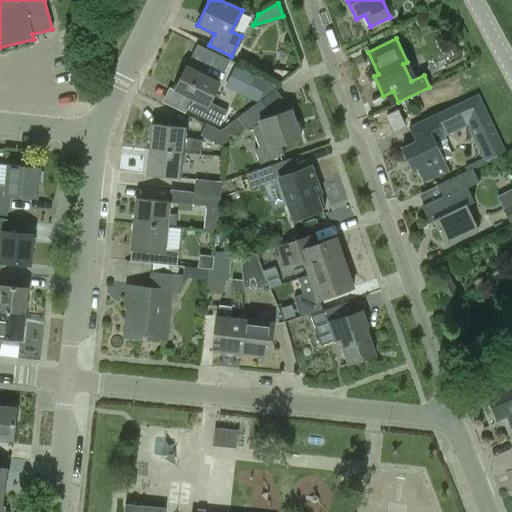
[(220,126),(228,110),(210,102),(220,83),(186,66),(174,90),(187,97),(182,108),(220,126)]
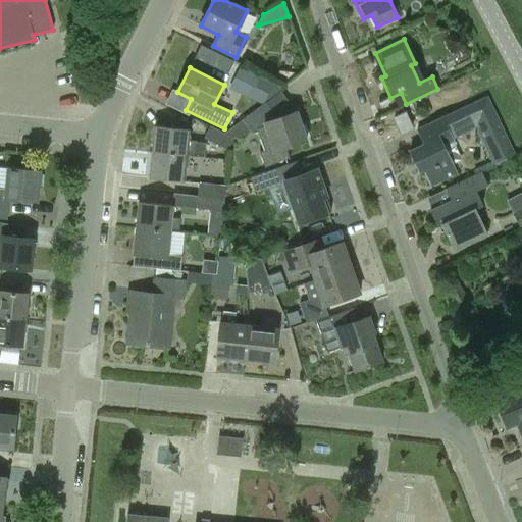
[(249,97),(263,104),(272,85),(257,77),(249,97)]
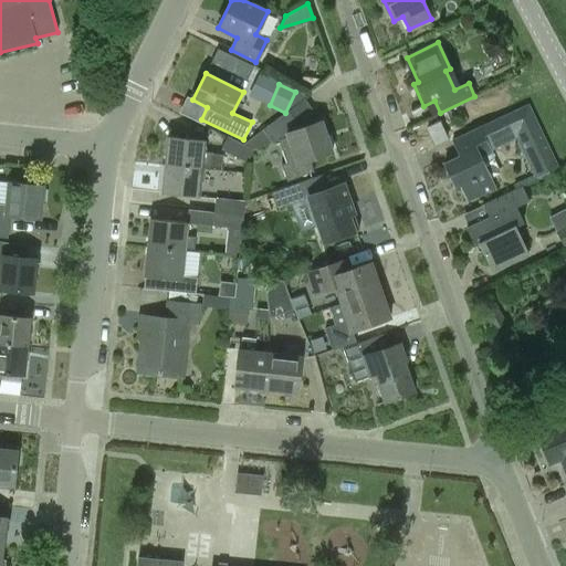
[(558,168),(528,104),(452,140),(460,156),(443,164),(449,176),(454,174),(468,202),(495,189),(484,164),(493,159),(494,156),(493,153),(492,154),(489,146),(513,134),(535,179),(558,168)]
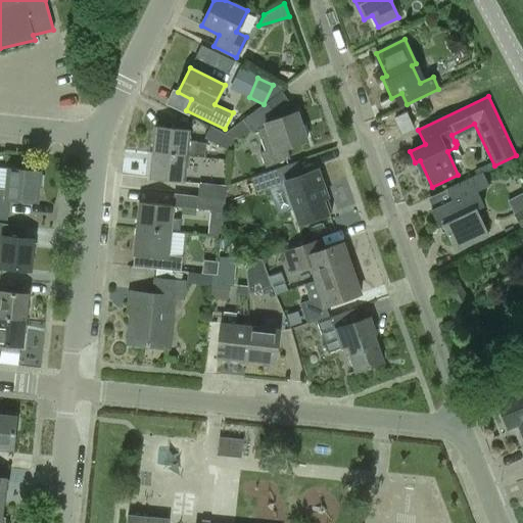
[(224,134),(234,139),(235,138),(251,132),(257,130),(266,153),(260,155),(265,169),(290,159),(286,148),(306,141),(297,112),(277,120),(266,104),(243,122),(242,121),(224,134)]
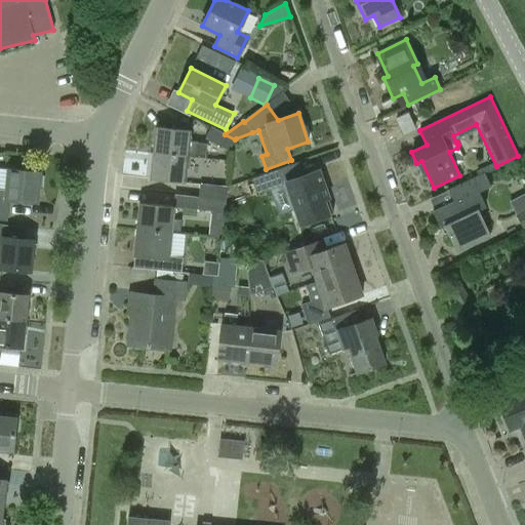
[(403,134),(415,129),(407,113),(396,119),(403,134)]
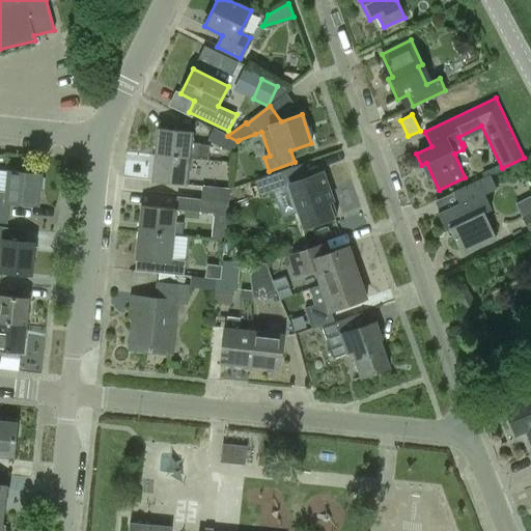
[(155,155),(190,159),(208,161),(210,145),(191,143),(193,132),(158,129),(155,155)]
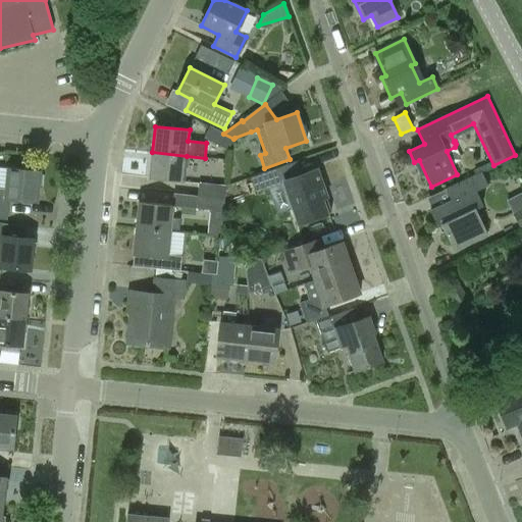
[(235,139),(233,139),(223,134),(209,126),(203,138),(228,150),(235,139)]
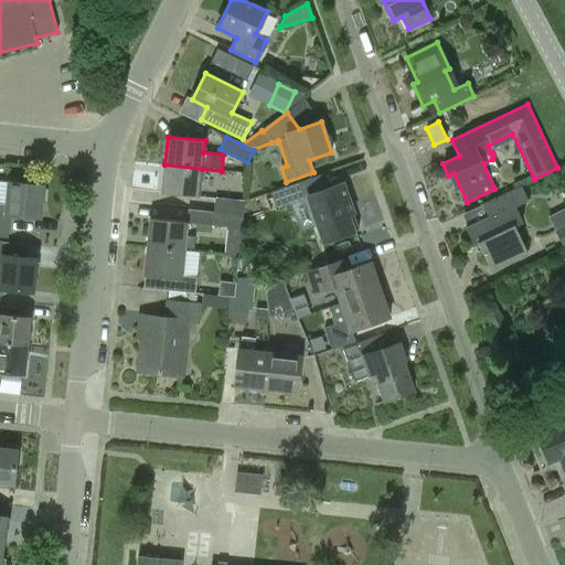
[(199,196),(202,169),(164,164),(161,193),(199,196)]
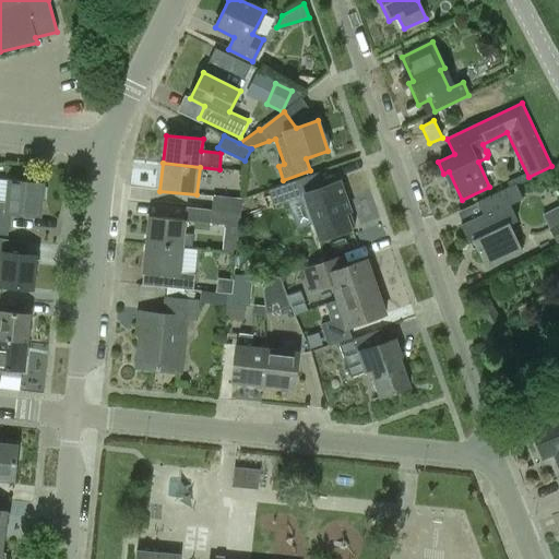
[(356,227),(340,181),(323,187),(318,173),(269,190),(274,205),(304,194),(320,240),(356,227)]
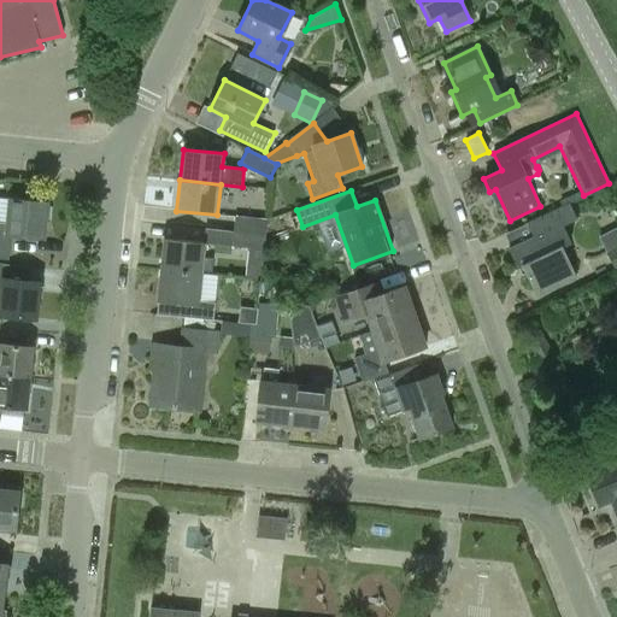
[(9,199),(6,224),(0,223),(0,250),(10,251),(12,235),(45,239),(48,204),(9,199)]
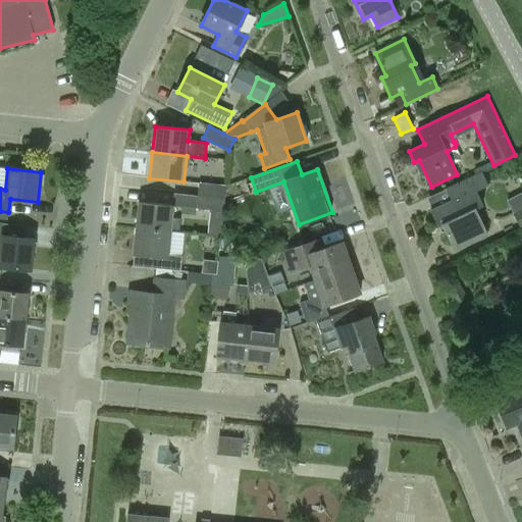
[(487,236),(475,209),(482,205),(476,191),(487,186),(481,172),(447,189),(452,200),(430,210),(437,225),(441,224),(454,252),(487,236)]
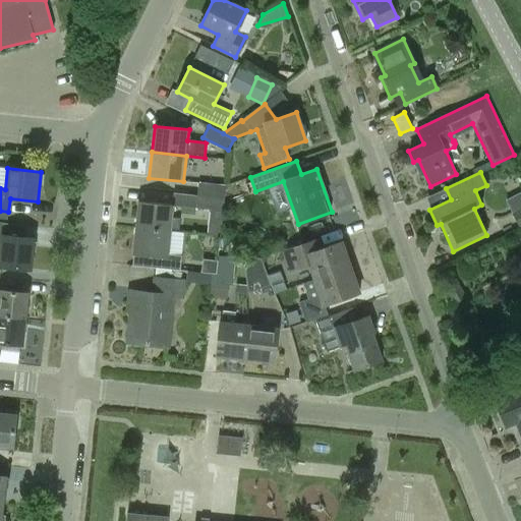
[(198,183),(197,195),(224,198),(225,185),(198,183)]
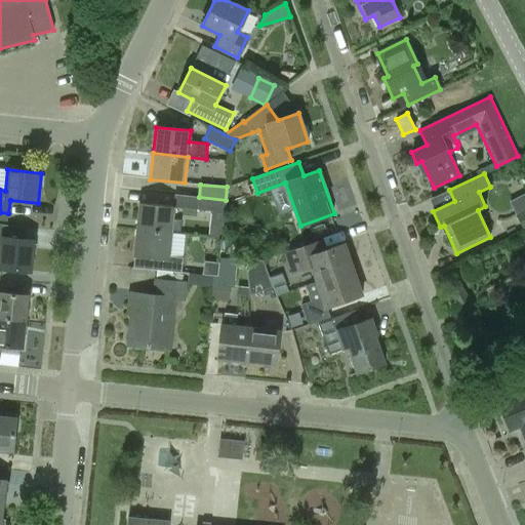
[(226,200),(199,197),(197,210),(210,211),(208,238),(221,239),(225,213),(226,200)]
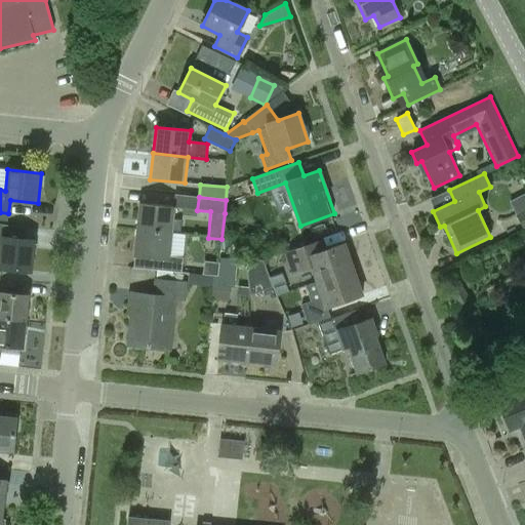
[(139,203),(136,229),(171,233),(171,231),(180,232),(182,220),(172,219),(173,206),(139,203)]
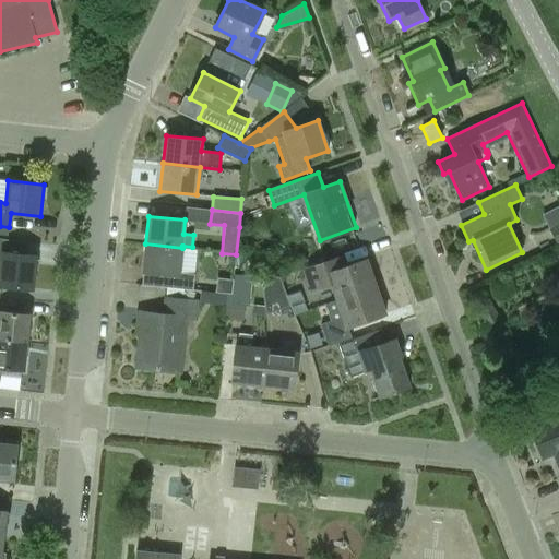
[(0,261),(2,262),(0,278),(0,285),(33,289),(36,257),(2,253),(4,241),(0,240),(0,261)]
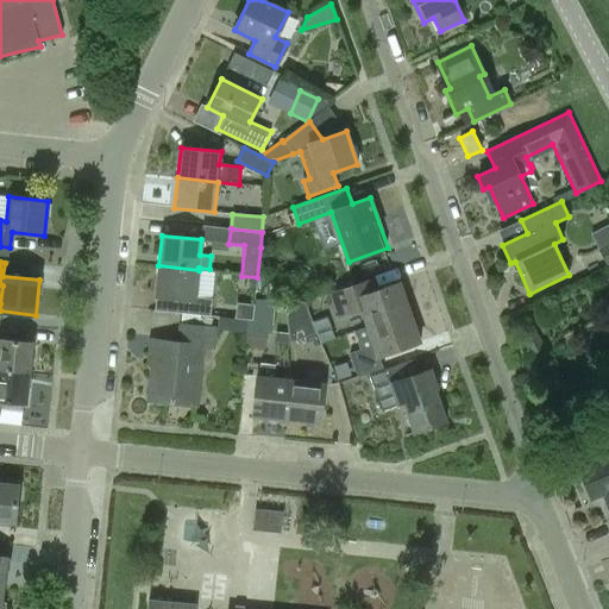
[(195,297),(199,270),(158,265),(155,296),(156,296),(154,311),(211,316),(213,299),(195,297)]
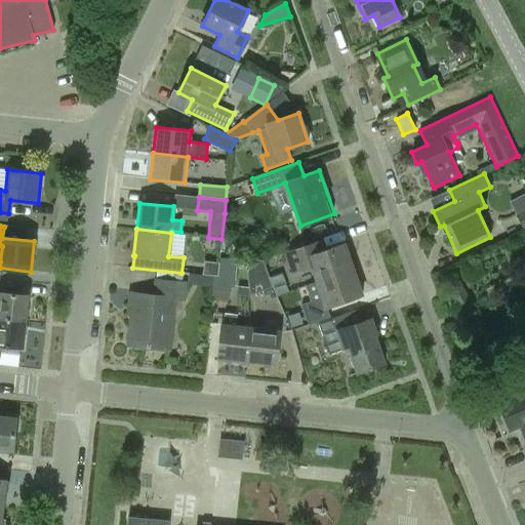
[(317,282),(352,270),(346,254),(348,254),(345,244),(312,255),(309,245),(283,253),(291,275),(312,268),(316,282),(317,282)]
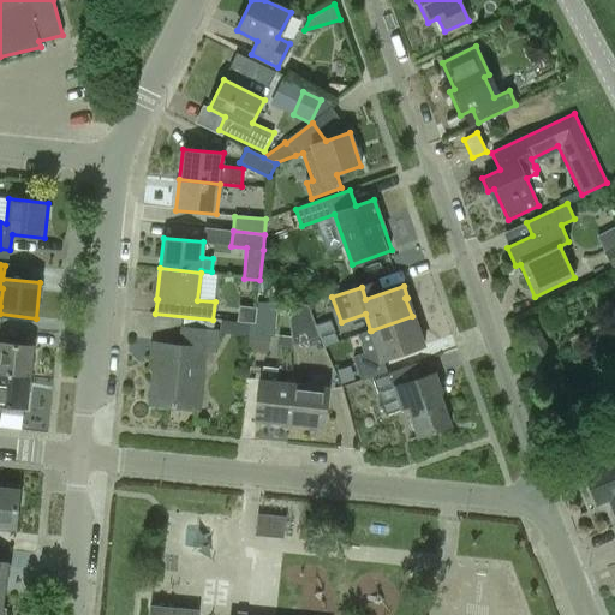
[(254,323),(249,323),(248,339),(273,341),(274,335),(291,338),(288,322),(288,317),(292,317),(288,309),(287,305),(256,304),(256,309),(255,316),(254,323)]
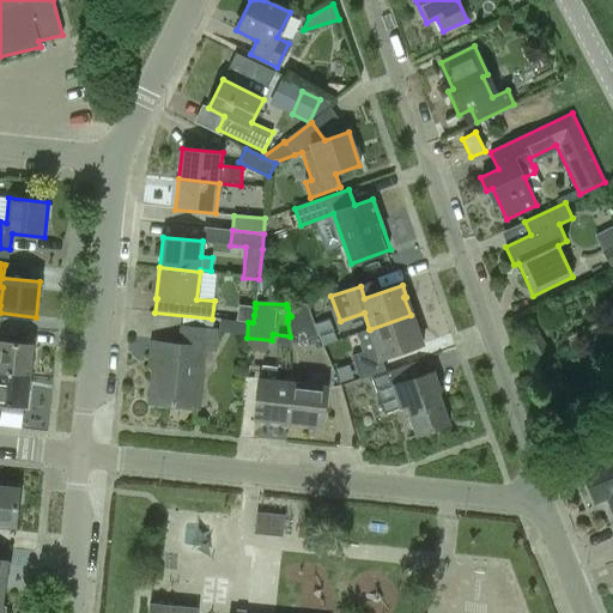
[(317,337),(307,305),(286,304),(287,308),(291,316),(287,316),(287,321),(291,346),(317,337)]
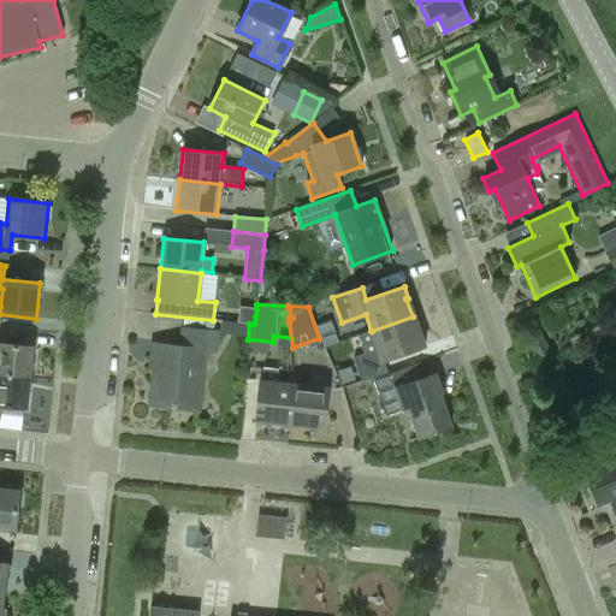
[(249,323),(249,324),(254,324),(255,317),(256,309),(237,307),(236,321),(249,323)]
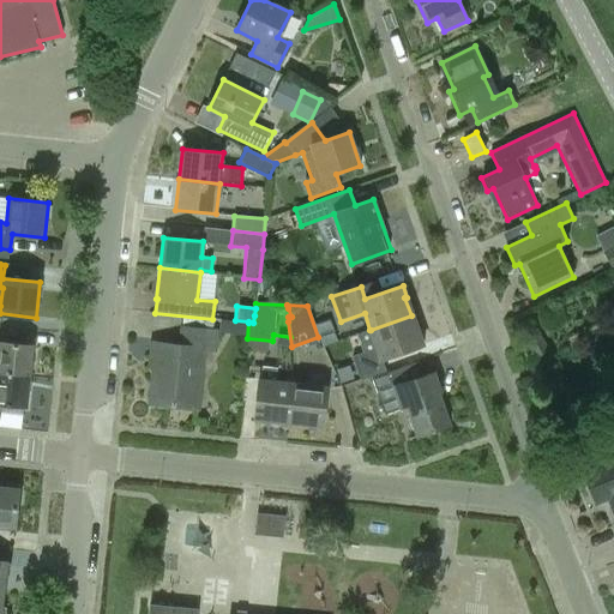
[(411,315),(371,330),(356,336),(363,354),(351,357),(360,380),(385,372),(380,360),(423,344),(420,333),(417,333),(411,315)]
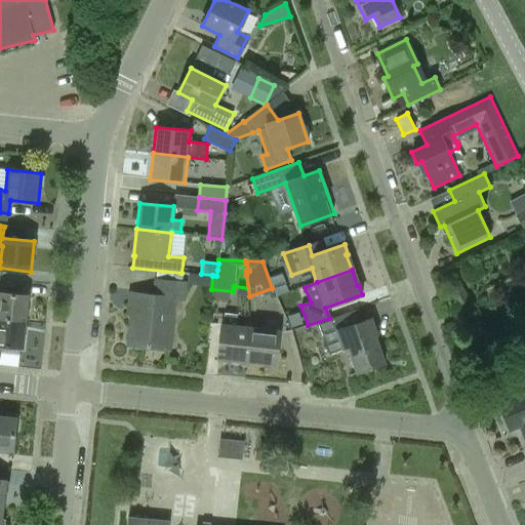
[(183,299),(185,283),(155,280),(154,295),(129,293),(128,308),(131,309),(127,346),(169,350),(175,298),(183,299)]
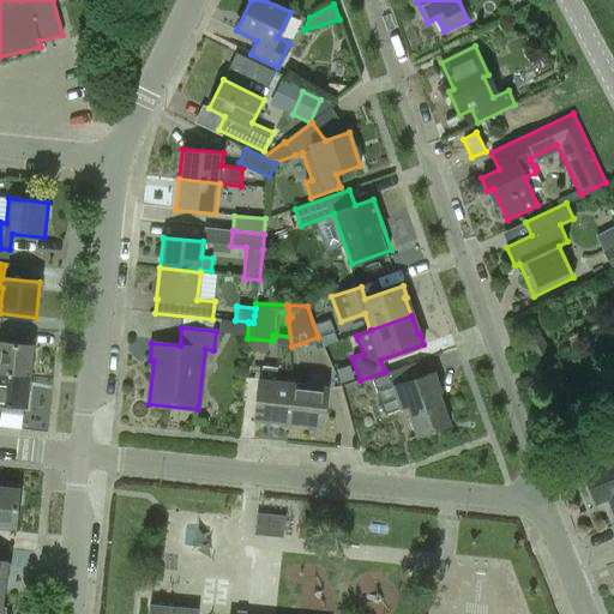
[(533,357),(548,349),(537,329),(522,337),(533,357)]
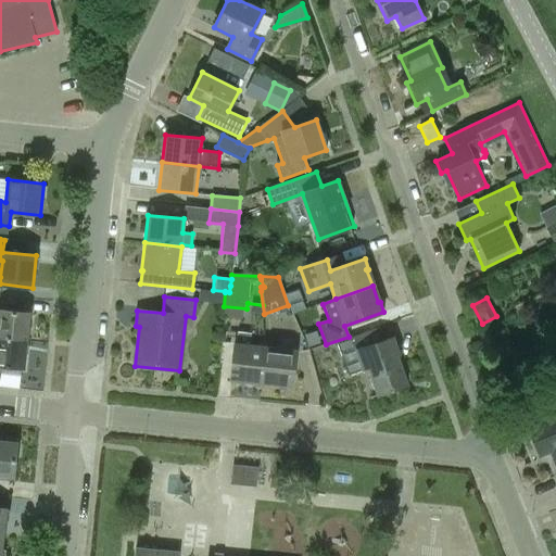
[(0,338),(27,341),(30,313),(0,310),(0,338)]
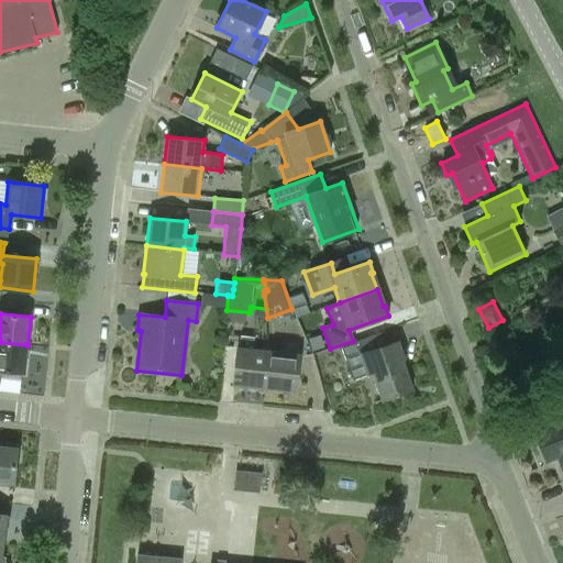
[(389,345),(388,343),(385,331),(341,346),(353,381),(374,373),(383,400),(412,390),(401,361),(404,360),(398,342),(389,345)]
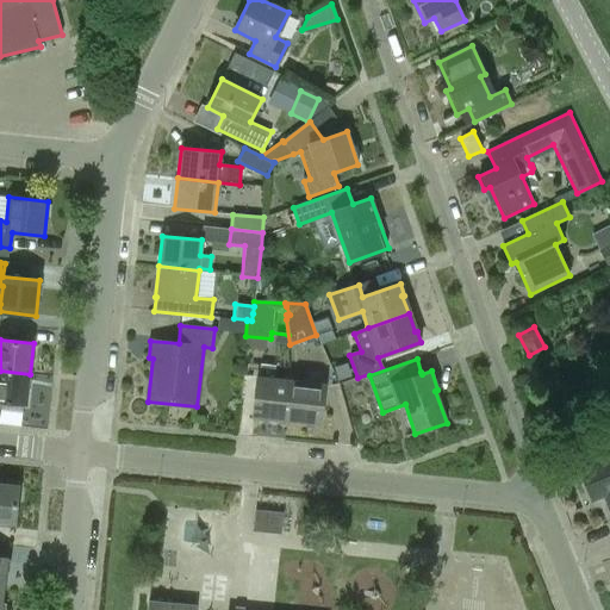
[(253,417),(286,421),(291,380),(273,379),(274,368),(259,366),(253,417)]
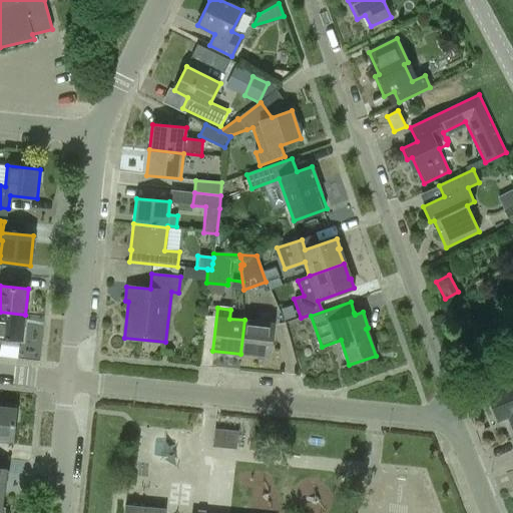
[(0,337),(22,340),(25,315),(0,312),(0,337)]
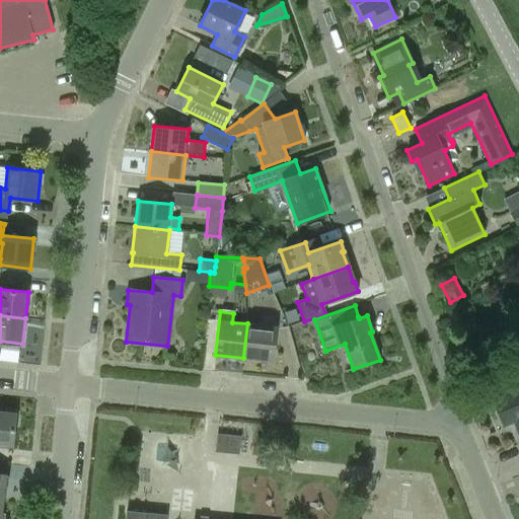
[(247,323),(243,358),(272,361),(276,326),(272,317),(263,316),(262,325),(247,323)]
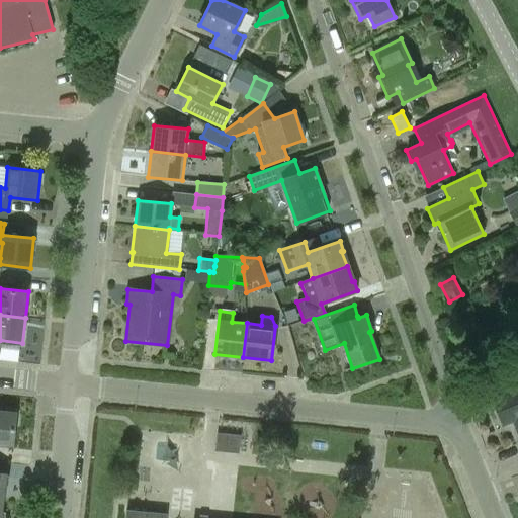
[(517,385),(492,397),(503,425),(513,421),(517,432),(517,385)]
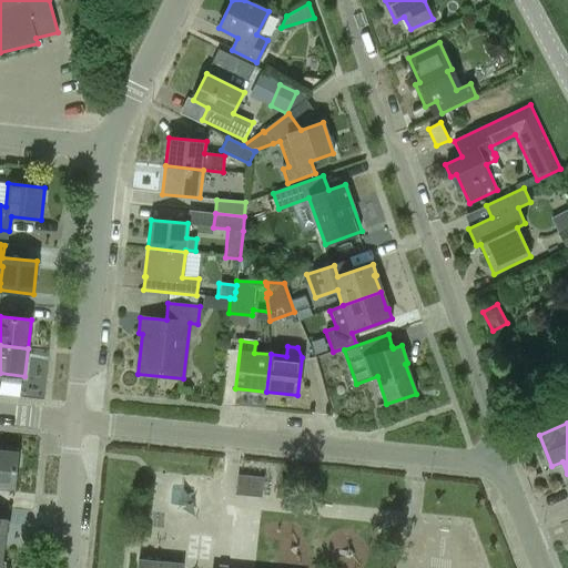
[(0,450),(0,486),(13,488),(17,453),(0,450)]
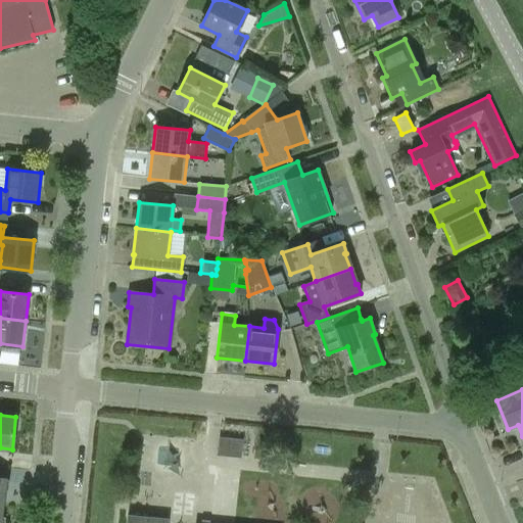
[(241,458),(243,439),(219,437),(217,456),(241,458)]
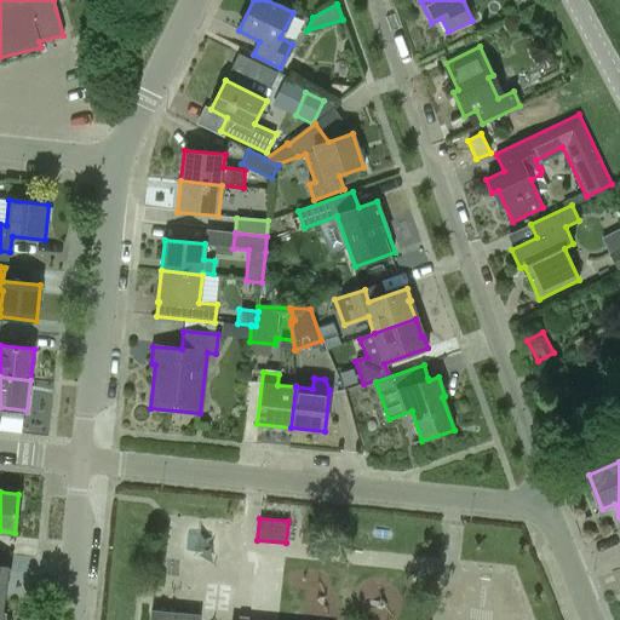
[(199,619),(200,614),(151,609),(149,619),(199,619)]
